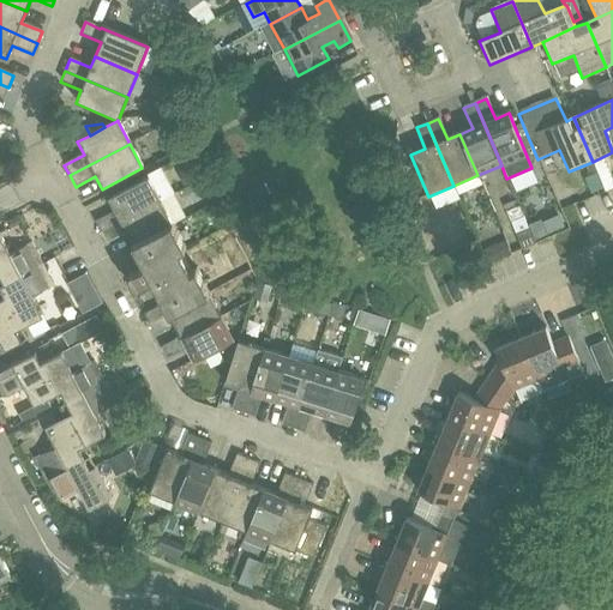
[(95,223),(100,234),(160,203),(148,179),(108,200),(114,212),(95,223)]
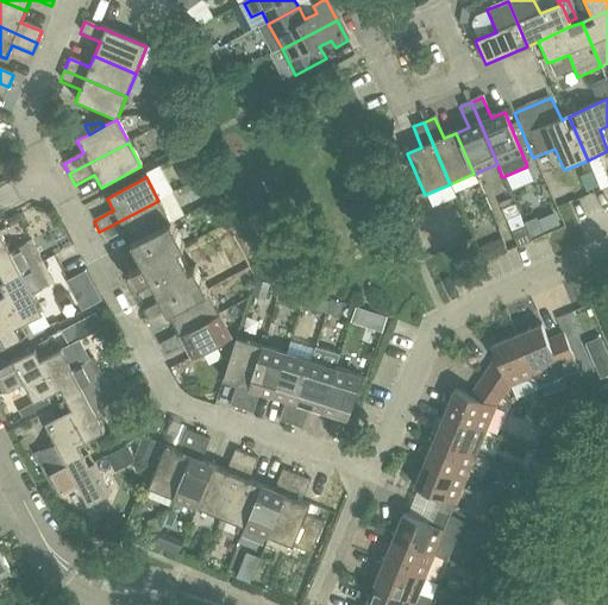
[(125,233),(131,245),(171,224),(158,201),(99,232),(105,244),(125,233)]
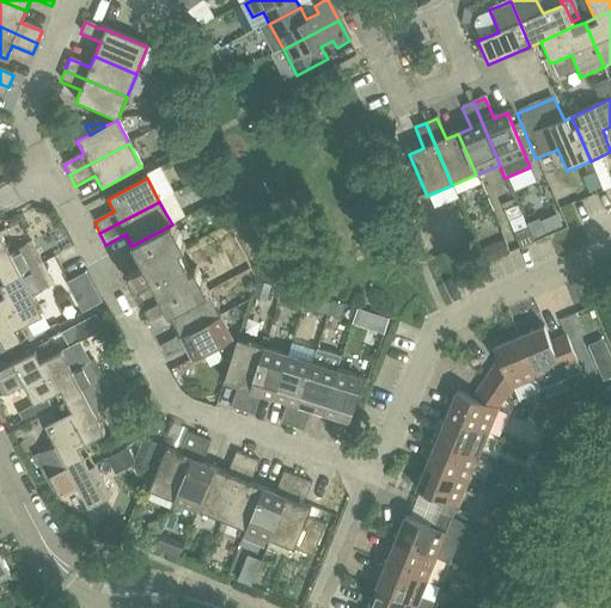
[(508,223),(513,235),(526,231),(517,208),(503,214),(507,223),(508,223)]
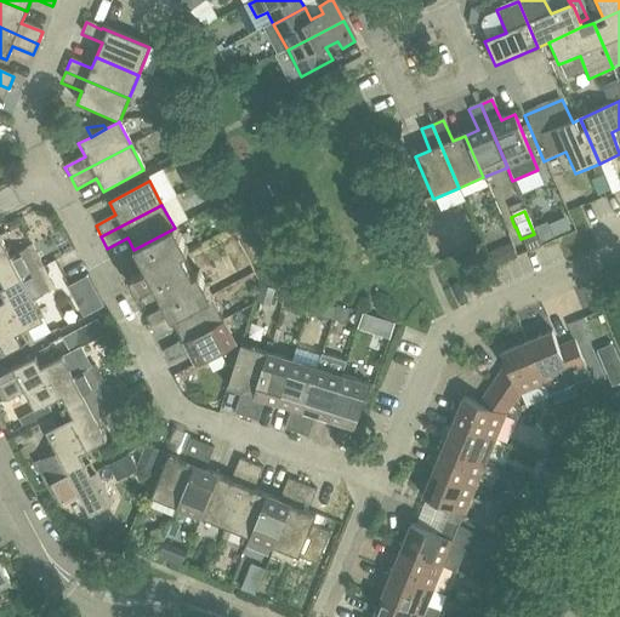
[(553,239),(552,238),(547,226),(546,224),(534,229),(540,245),(553,239)]
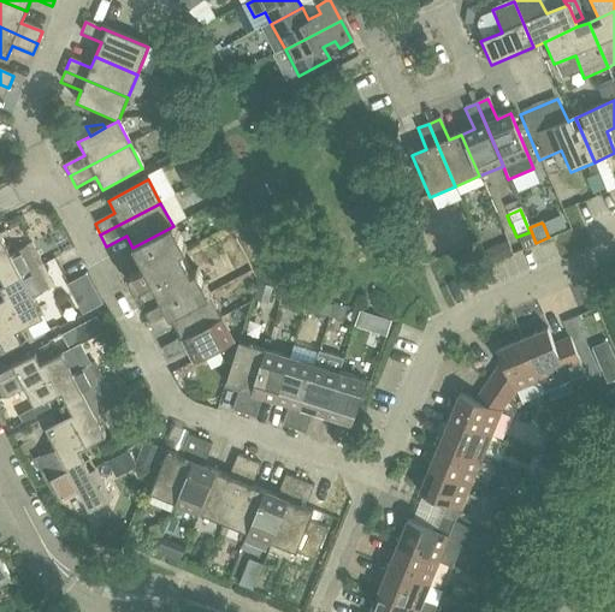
[(149,327),(210,295),(196,271),(191,273),(181,253),(185,250),(173,226),(132,248),(145,269),(126,279),(135,292),(152,284),(164,307),(145,318),(149,327)]
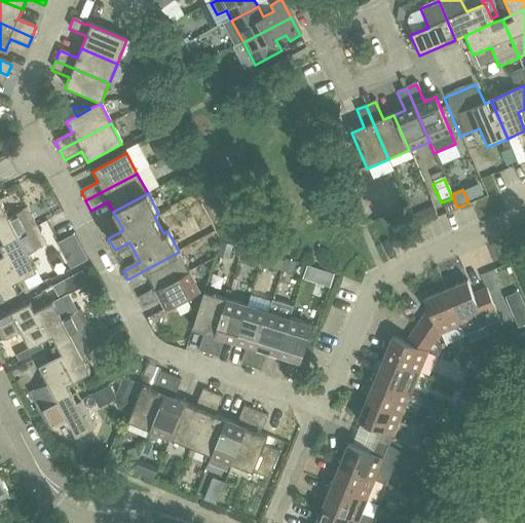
[(0,250),(37,230),(27,210),(8,220),(0,204),(0,250)]
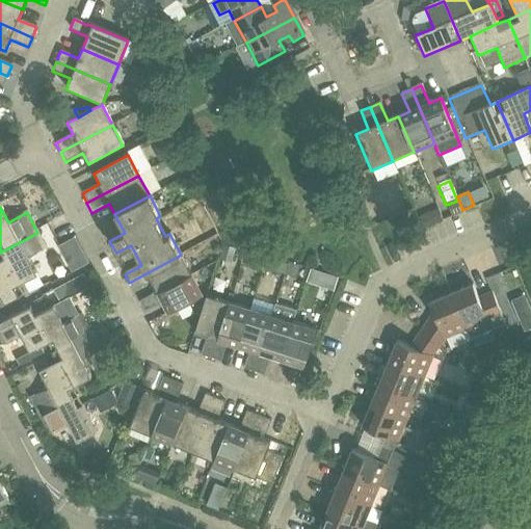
[(434,228),(429,215),(418,220),(422,233),(434,228)]
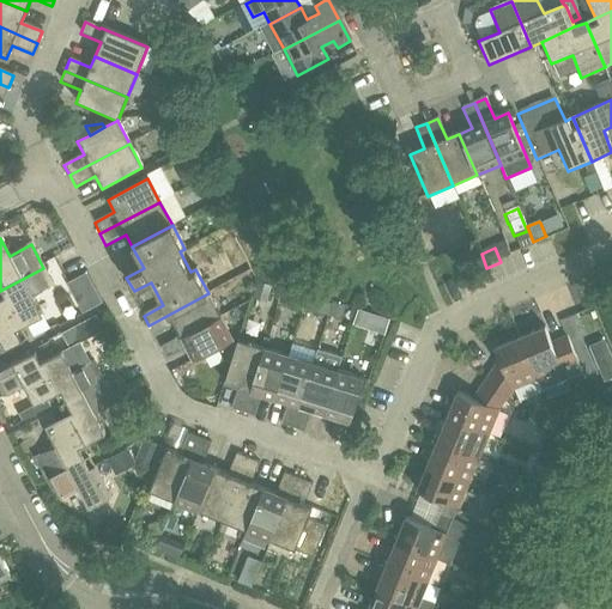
[(611,278),(611,259),(595,267),(603,282),(611,278)]
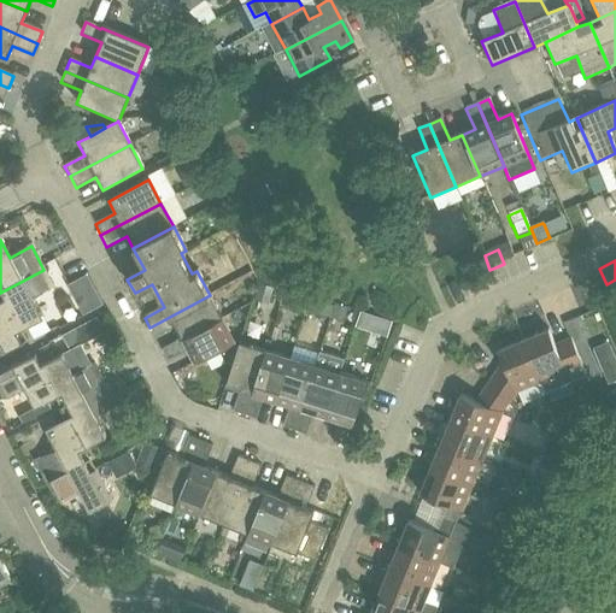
[(44,270),(0,293),(4,300),(22,331),(42,320),(31,300),(53,288),(44,270)]
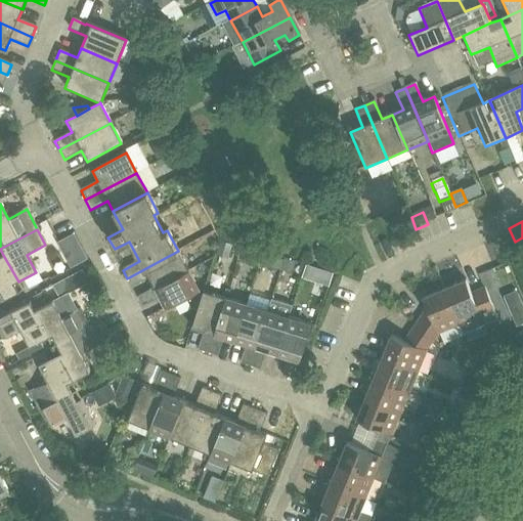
[(56,245),(60,251),(77,242),(73,235),(56,245)]
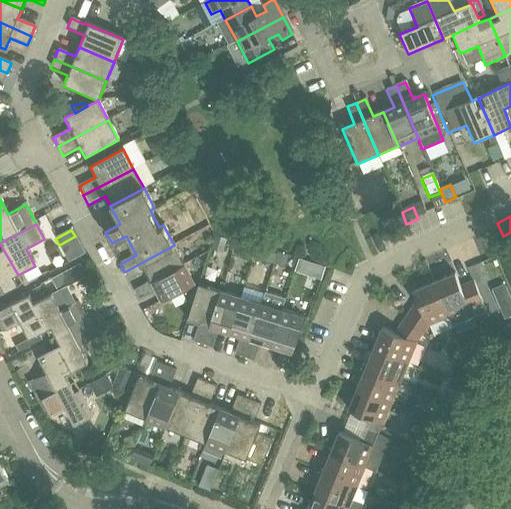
[(252,261),(256,248),(257,247),(236,240),(231,255),(252,261)]
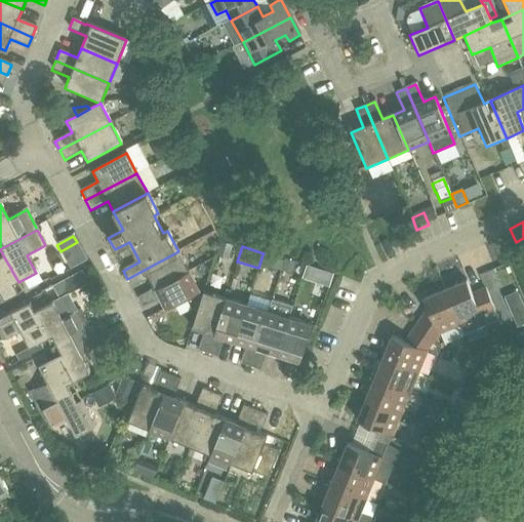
[(136,297),(137,298),(189,272),(178,251),(127,279),(132,288),(149,279),(154,288),(136,297)]
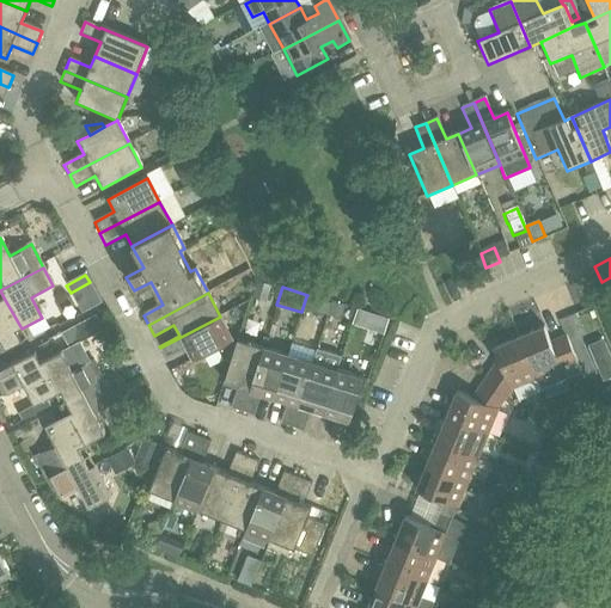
[(22,329),(4,298),(0,300),(0,352),(26,339),(22,329)]
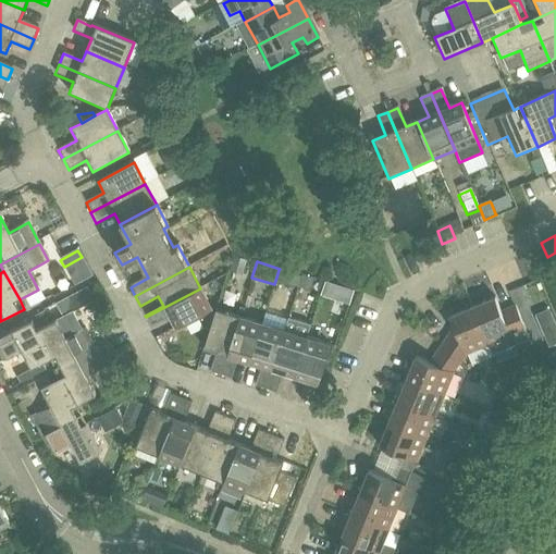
[(62,319),(71,315),(94,302),(87,288),(54,305),(62,318),(62,319)]
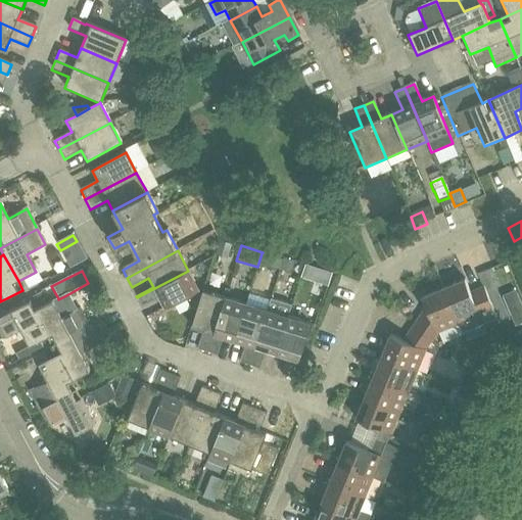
[(198,290),(188,271),(137,297),(142,306),(158,297),(164,309),(198,290)]
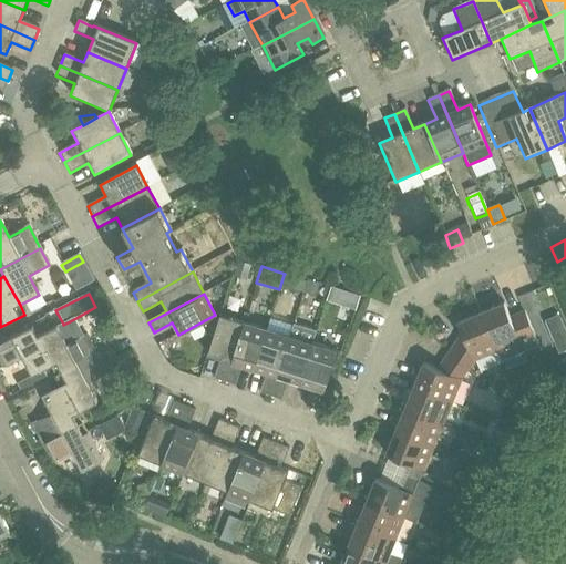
[(537,348),(533,337),(523,314),(510,319),(503,305),(481,315),(496,352),(501,363),(537,348)]
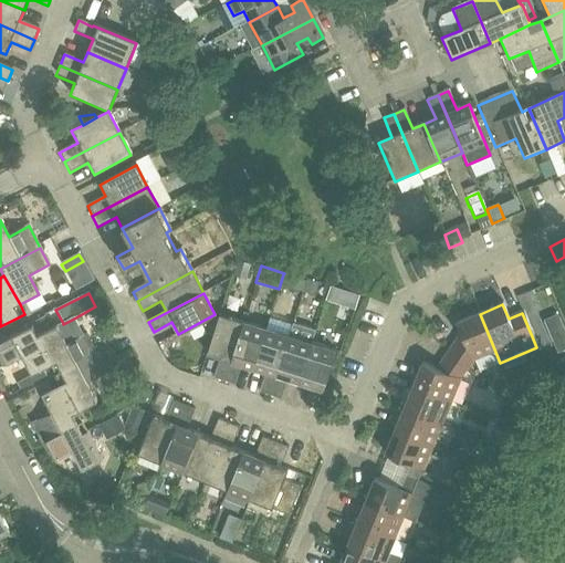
[(495,352),(480,314),(457,324),(461,334),(447,355),(468,369),(472,362),(495,352)]
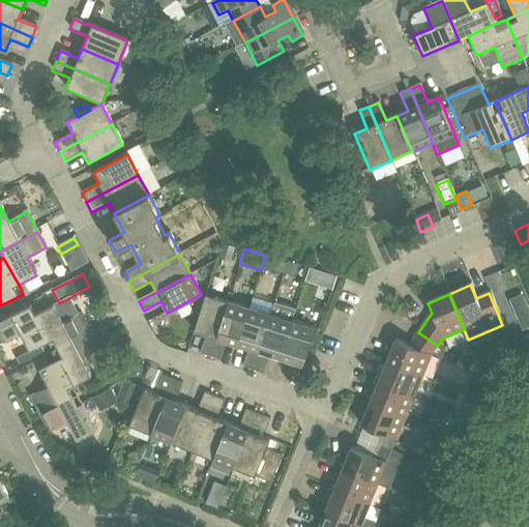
[(528,327),(528,311),(522,294),(508,300),(522,331),(528,327)]
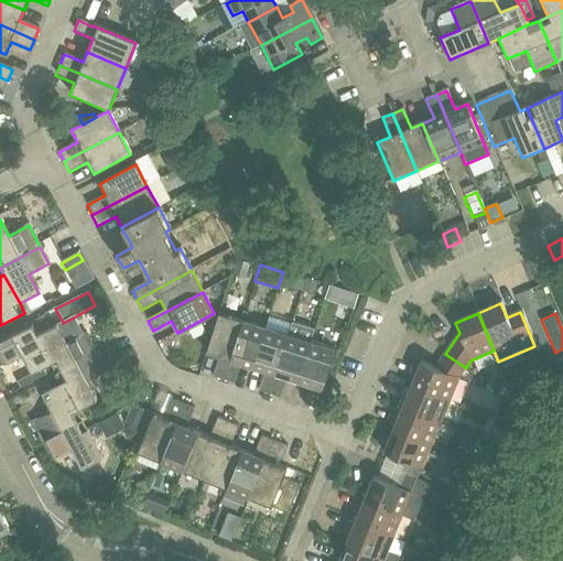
[(223,381),(241,322),(218,314),(206,354),(218,358),(212,378),(223,381)]
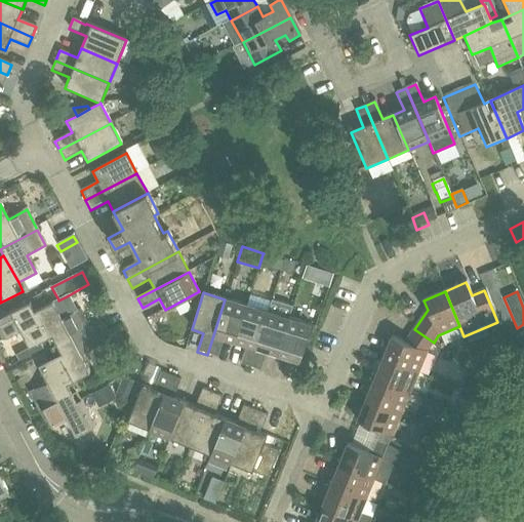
[(225,299),(207,355),(218,358),(224,339),(235,343),(246,306),(225,299)]
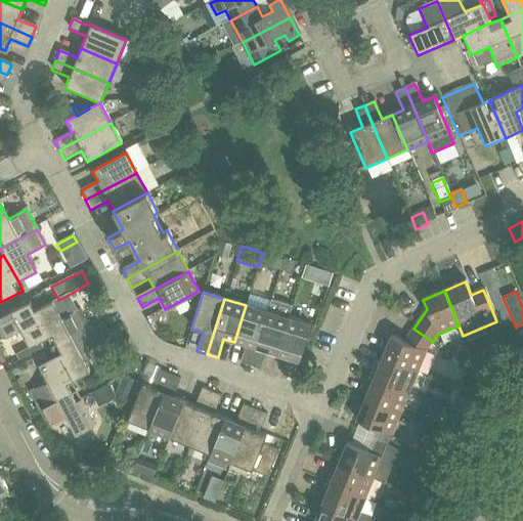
[(267,312),(250,367),(260,371),(265,352),(276,355),(289,318),(292,307),(271,300),(267,312)]
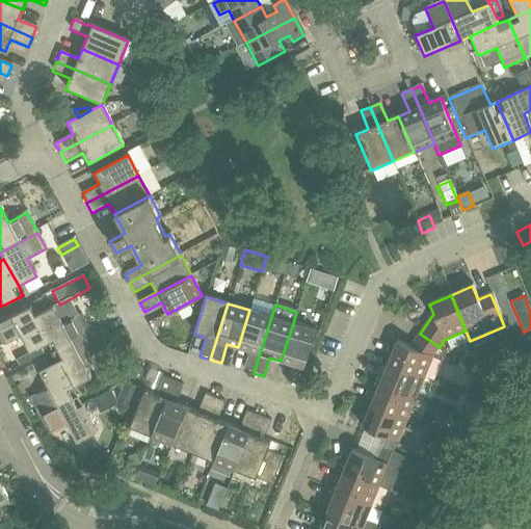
[(48,343),(34,316),(29,307),(0,321),(0,342),(1,345),(20,336),(29,352),(48,343)]
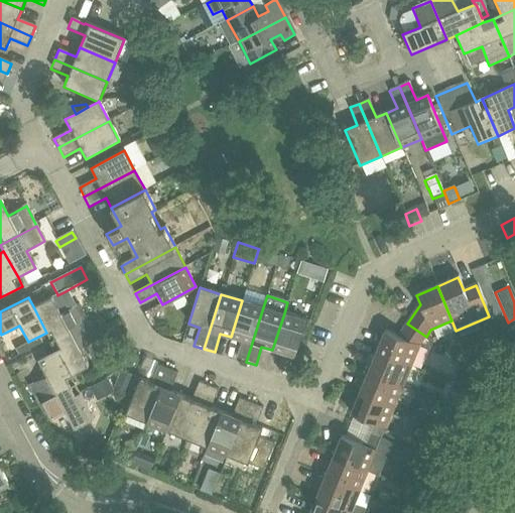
[(50,341),(87,322),(79,304),(60,314),(51,297),(33,306),(46,333),(50,341)]
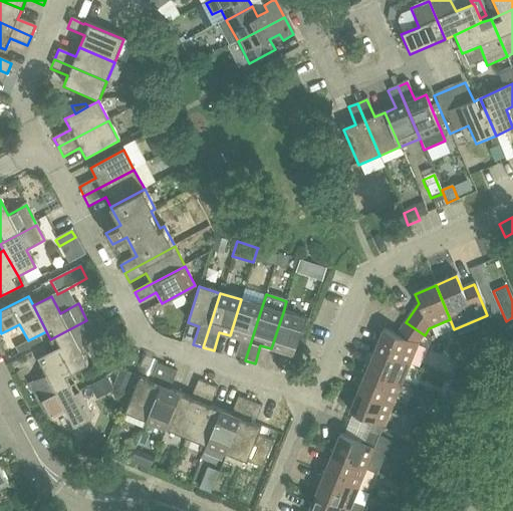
[(241,299),(230,335),(240,339),(235,357),(245,360),(262,306),(241,299)]
